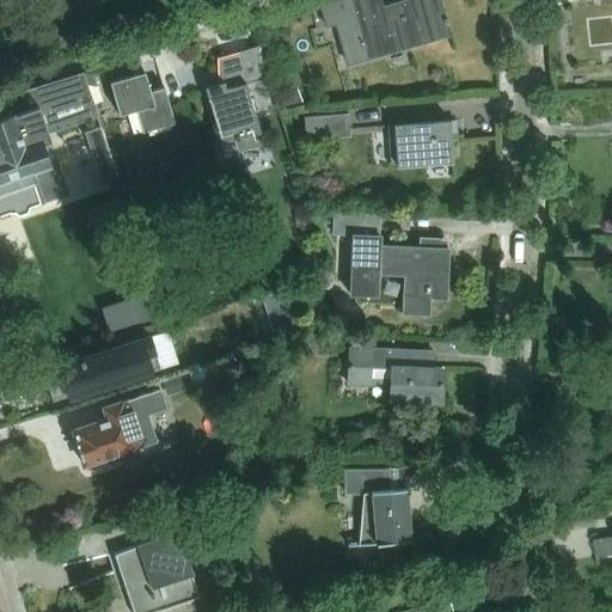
[(348,67),(451,40),(448,31),(452,30),(451,25),(447,26),(439,0),(385,16),(380,0),(359,0),(323,11),(328,31),(337,29),(348,67)]
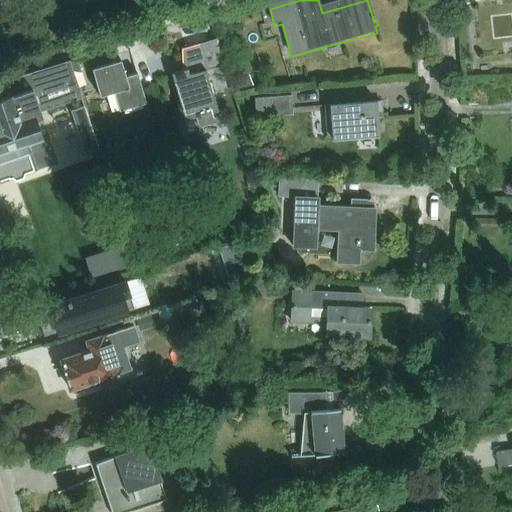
[(198,129),(220,122),(205,71),(208,70),(201,44),(181,50),(182,71),(170,74),(184,121),(195,117),(198,129)]
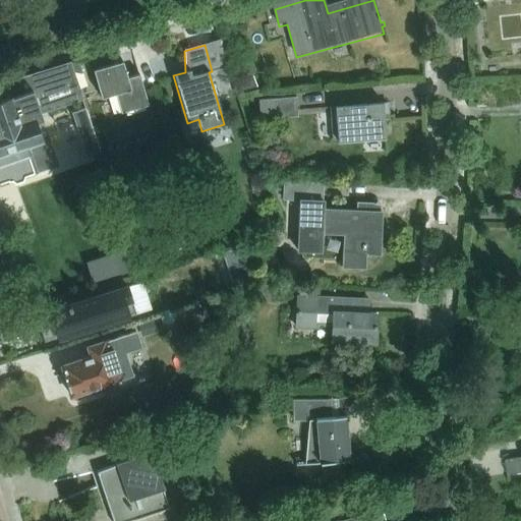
[(78,60),(71,62),(75,75),(82,73),(78,60)]
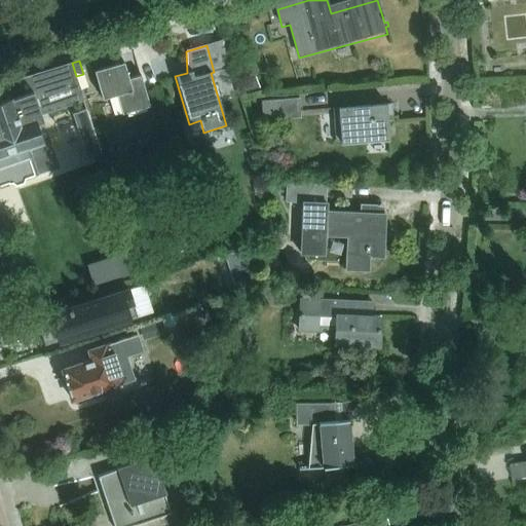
[(127,79),(123,62),(92,71),(101,100),(115,96),(121,115),(149,107),(140,76),(127,79)]
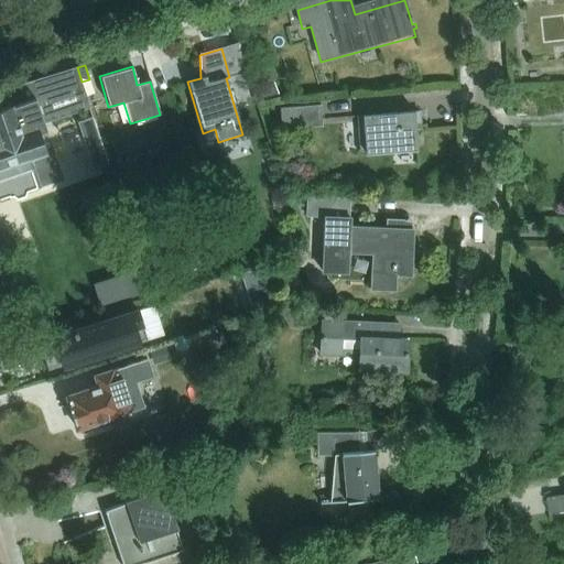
[(89,111),(76,72),(31,86),(35,101),(0,114),(0,202),(56,183),(46,152),(44,152),(39,134),(47,131),(45,125),(89,111)]
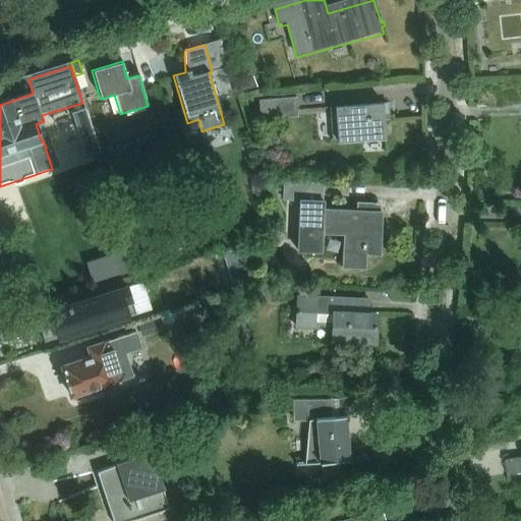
[(253,76),(239,81),(242,93),(257,89),(253,76)]
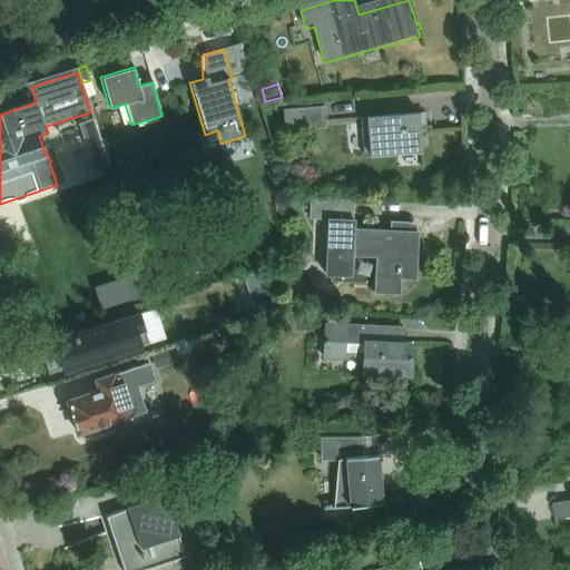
[(324,106),(283,109),(284,131),(325,128),(324,106)]
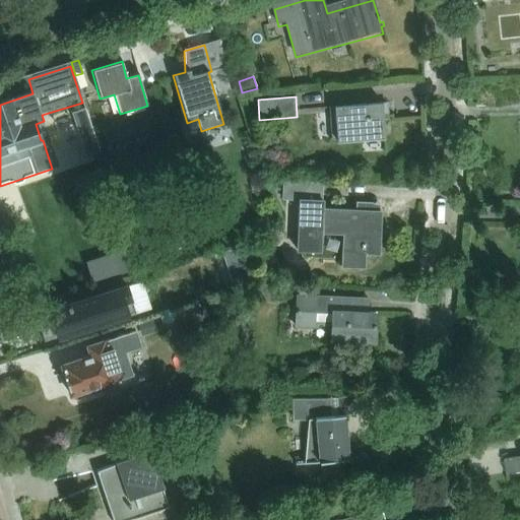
[(338,141),(385,138),(382,105),(335,109),(338,141)]
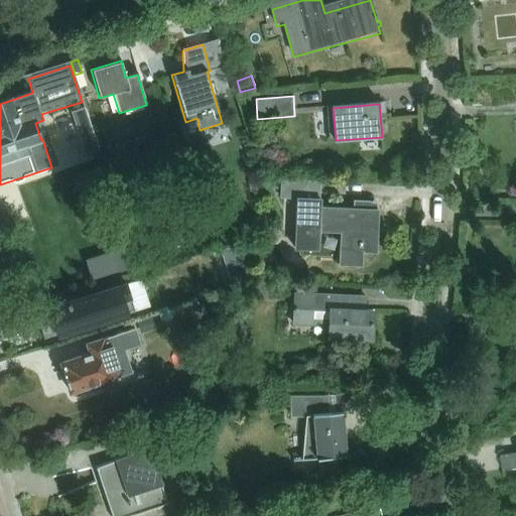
[(279,199),(299,200),(300,180),(280,180),(279,199)]
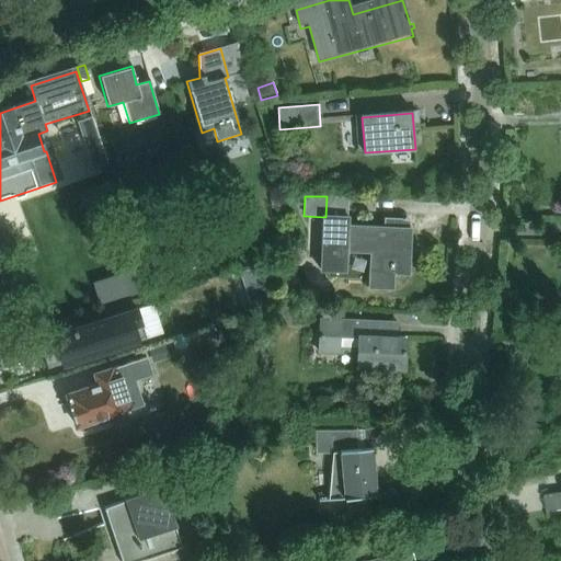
[(369,251),(368,275),(368,289),(391,290),(392,275),(408,276),(410,221),(370,220),(370,229),(347,229),(347,219),(322,218),(320,272),(345,273),(346,251),(369,251)]
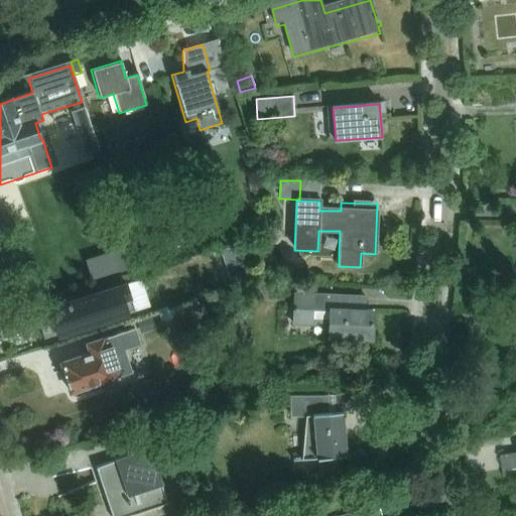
[(92,279),(120,270),(114,251),(85,259),(92,279)]
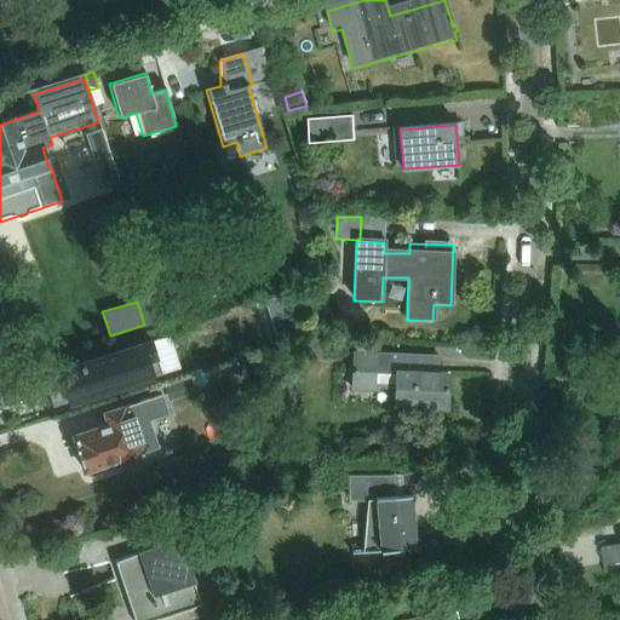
[(147,378),(142,361),(154,357),(149,340),(57,368),(68,401),(147,378)]
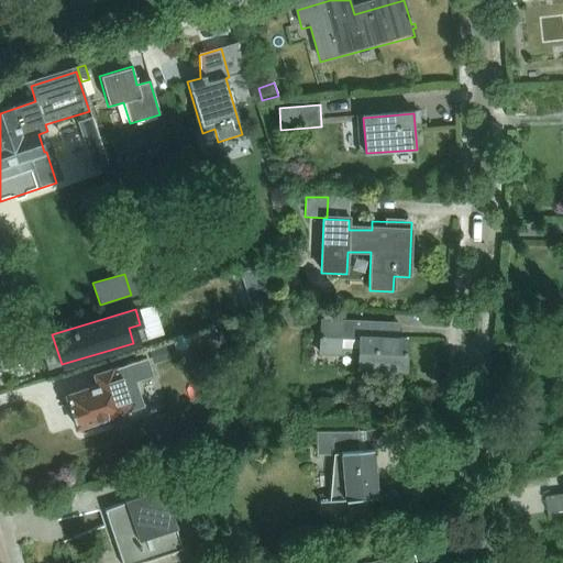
[(320,320),(319,353),(360,354),(359,368),(405,370),(405,339),(376,339),(376,322),(320,320)]
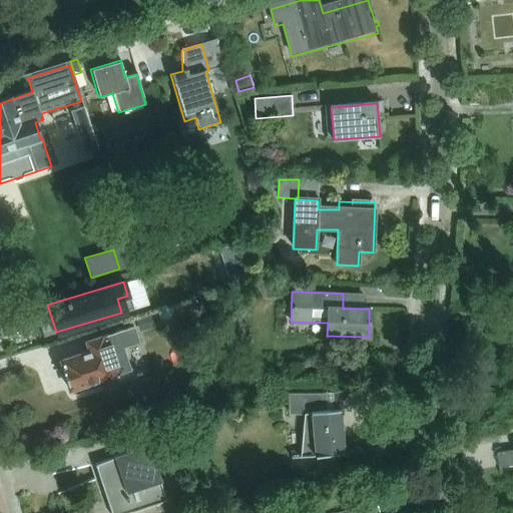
[(158,312),(135,319),(139,332),(162,324),(158,312)]
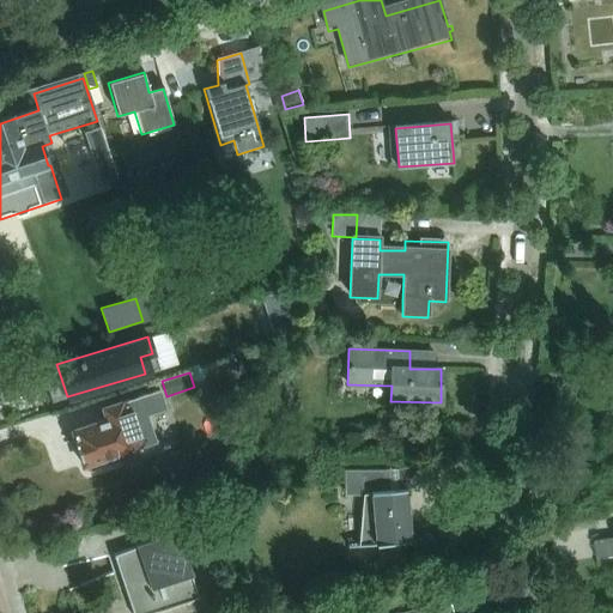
[(74,443),(83,465),(156,442),(146,413),(165,407),(159,389),(103,407),(107,419),(72,431),(77,442),(74,443)]
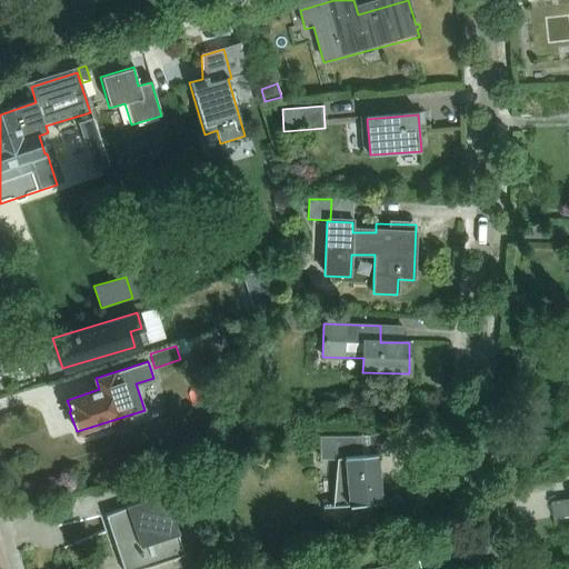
[(333,465),(341,462),(335,503),(349,502),(349,507),(382,503),(378,456),(360,457),(359,439),(321,439),(321,456),(332,456),(333,465)]
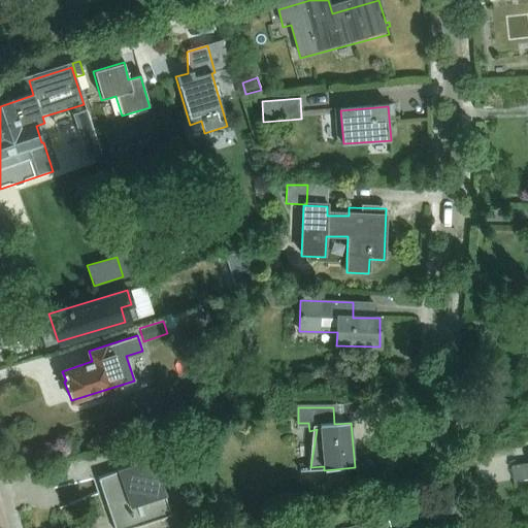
[(113,527),(132,527),(171,515),(165,495),(166,495),(153,457),(117,469),(117,470),(97,477),(113,527)]
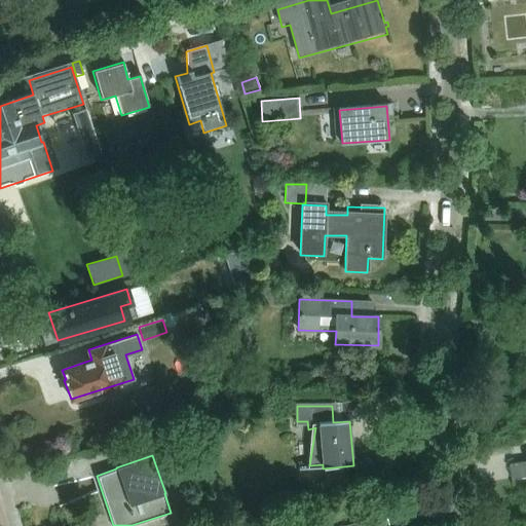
[(525,460),(513,463),(516,479),(525,477),(525,460)]
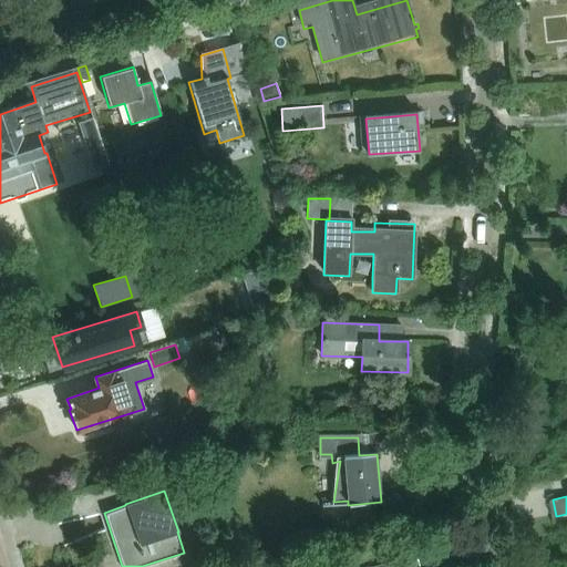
[(346,566),(343,555),(308,565),(308,566),(346,566)]
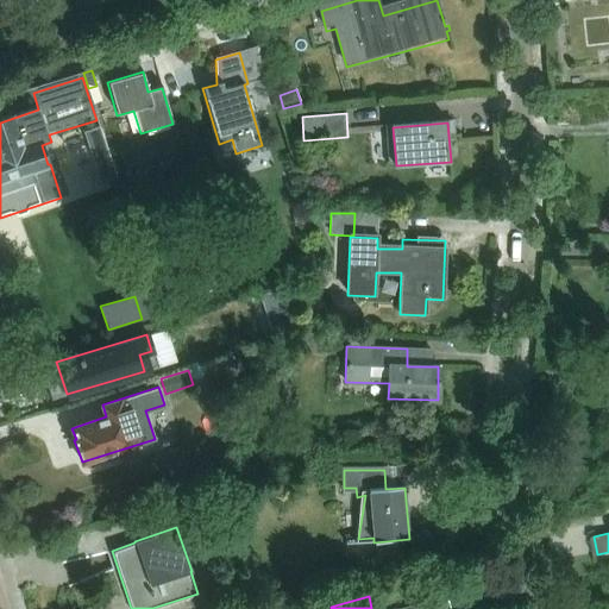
[(456,608),(450,597),(407,608),(456,608)]
